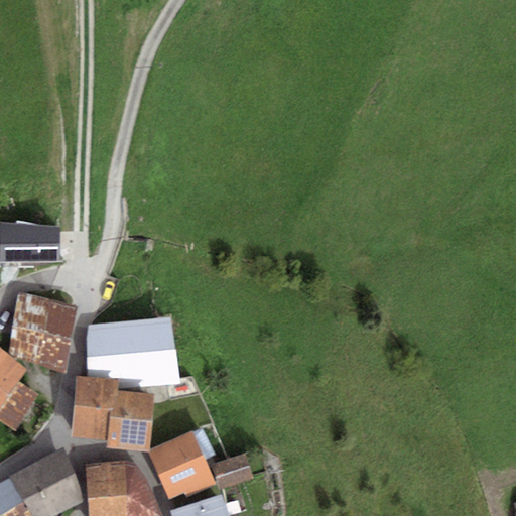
[(60,228),(0,222),(0,262),(60,263),(60,228)]
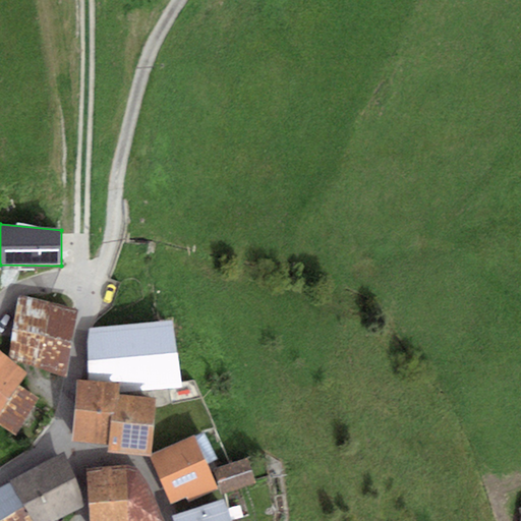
[(77,310),(18,296),(8,358),(66,379),(77,310)]
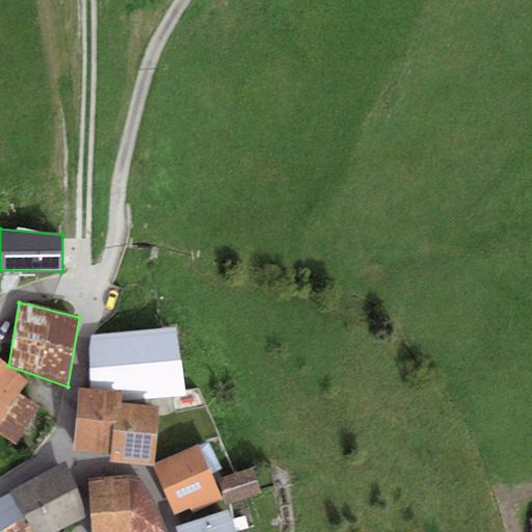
[(177,328),(91,337),(89,351),(90,390),(123,392),(122,400),(185,396),(177,328)]
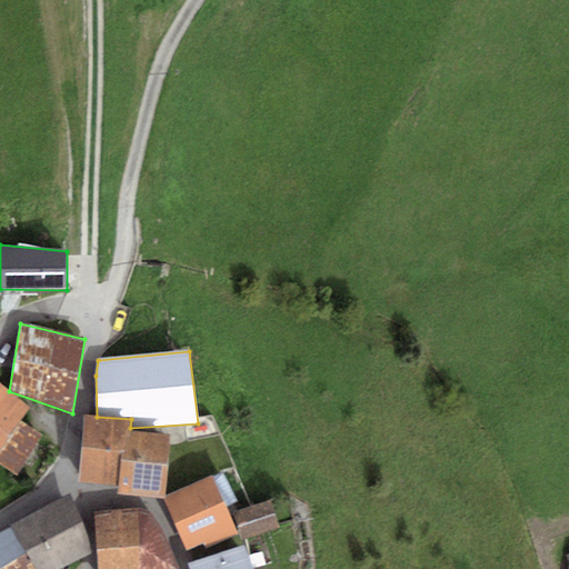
[(30,409),(0,383),(0,449),(21,421),(30,409)]
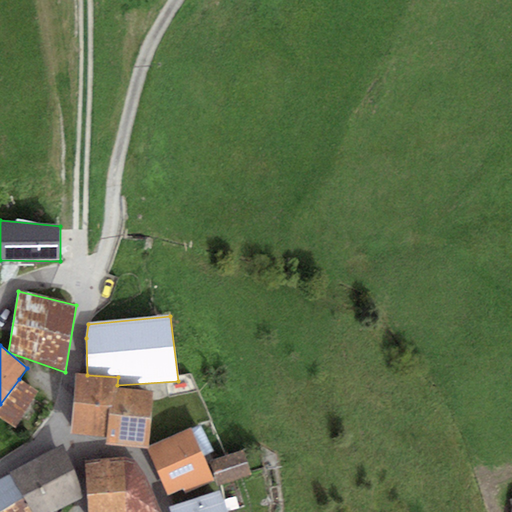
[(114,388),(117,389),(117,385),(118,377),(87,375),(76,374),(70,435),(106,438),(109,408),(112,408),(114,388)]
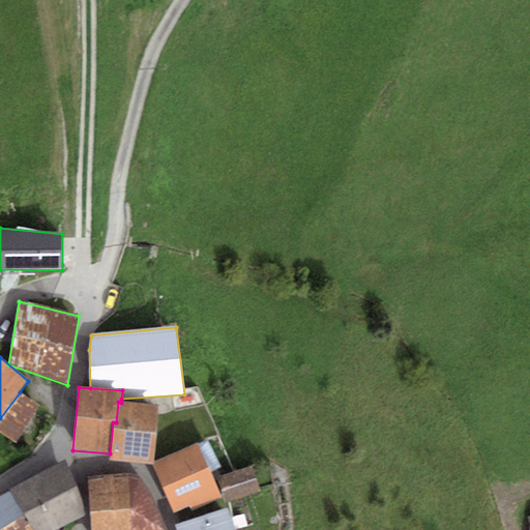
[(20,392),(0,418),(0,433),(17,443),(39,406),(20,392)]
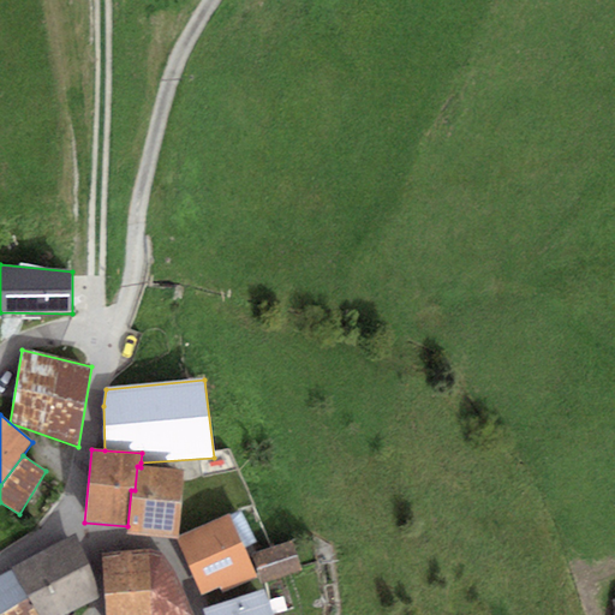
[(141,467),(137,466),(135,490),(131,490),(127,526),(126,536),(177,539),(178,539),(178,537),(185,471),(141,467)]
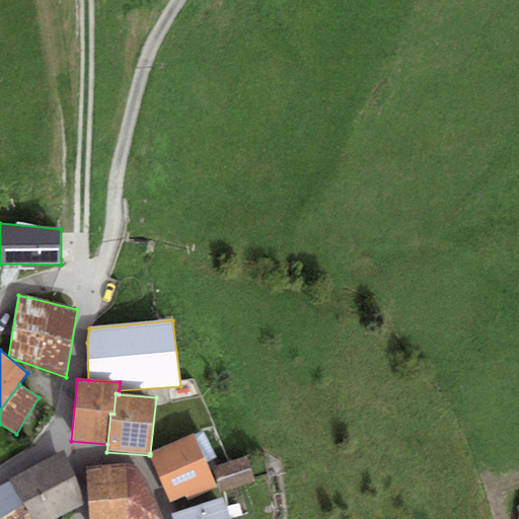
[(150,455),(149,455),(169,503),(186,496),(188,500),(217,487),(195,434),(150,453),(150,455)]
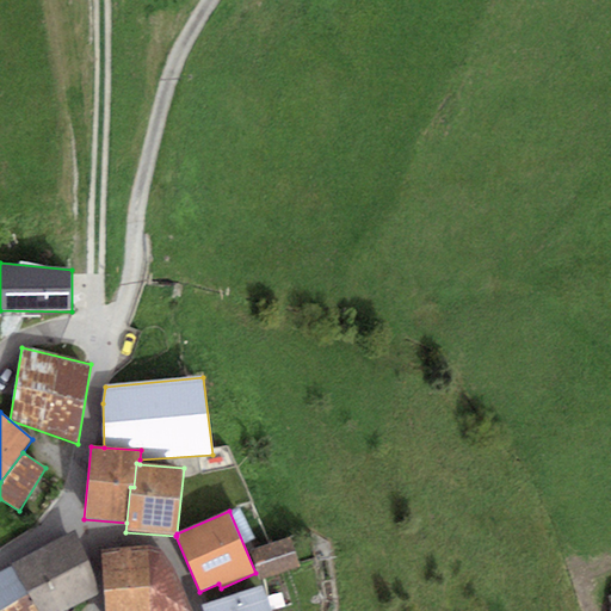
[(75,531),(11,567),(36,610),(73,610),(99,596),(75,531)]
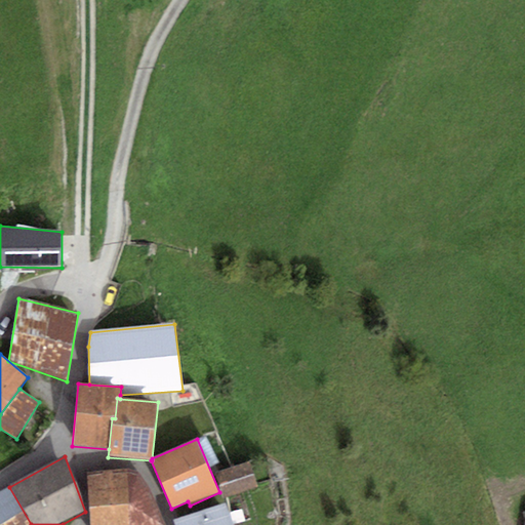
[(250,462),(214,473),(223,497),(257,487),(250,462)]
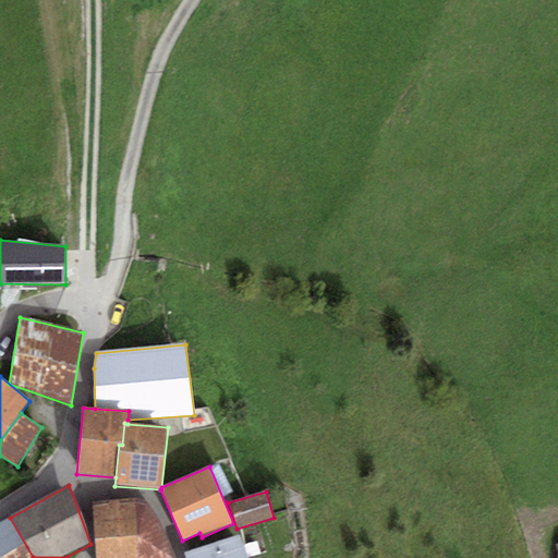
[(136,501),(94,505),(96,557),(174,557),(162,524),(148,502),(136,501)]
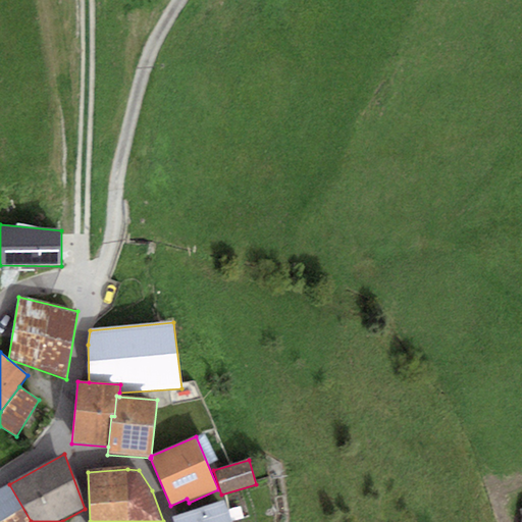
[(31,521),(9,484),(0,488),(0,521),(31,521)]
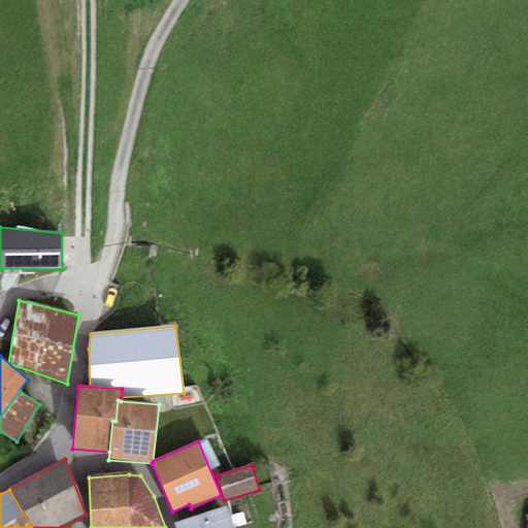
[(235,527),(229,505),(173,523),(174,527),(235,527)]
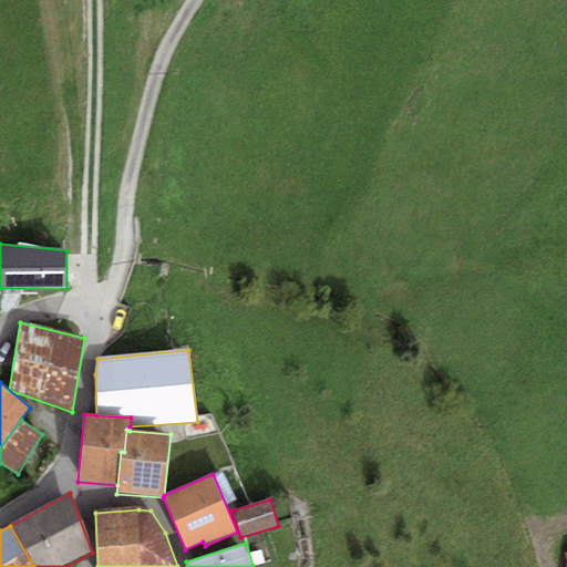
All buildings are outlined.
